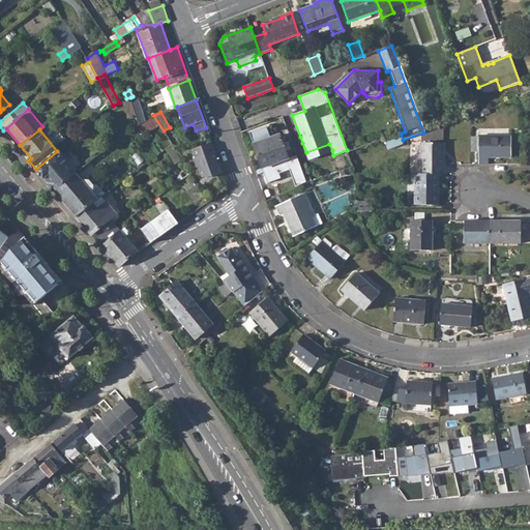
[(288,158),(286,151),(283,143),(280,136),(267,140),(264,129),(251,134),(265,177),(282,171),(277,162),(288,158)]
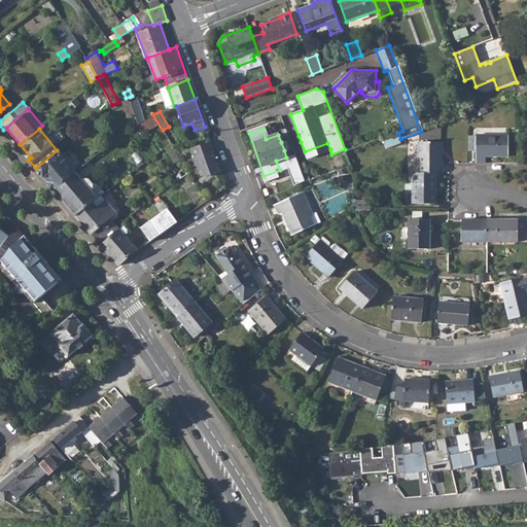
[(479,149),(479,163),(487,163),(487,154),(511,154),(511,134),(479,134),(479,135),(479,149)]
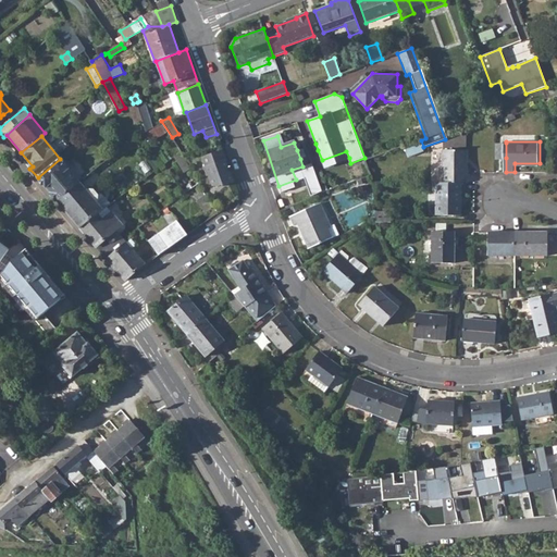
[(409,155),(424,150),(422,144),(408,149),(409,155)]
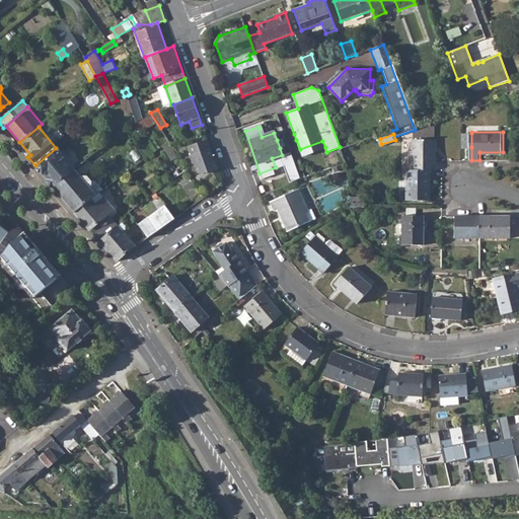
[(283,138),(277,140),(280,148),(285,146),(283,138)]
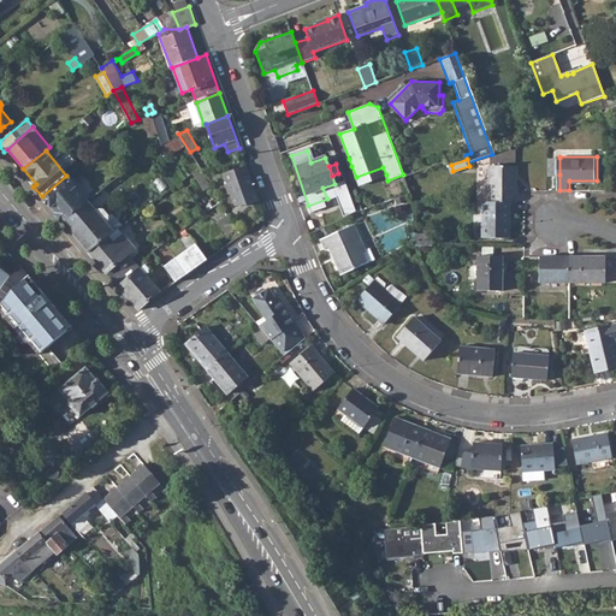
[(259,202),(246,166),(224,173),(227,183),(225,184),(229,196),(231,195),(234,203),(240,207),(246,205),(247,206),(259,202)]
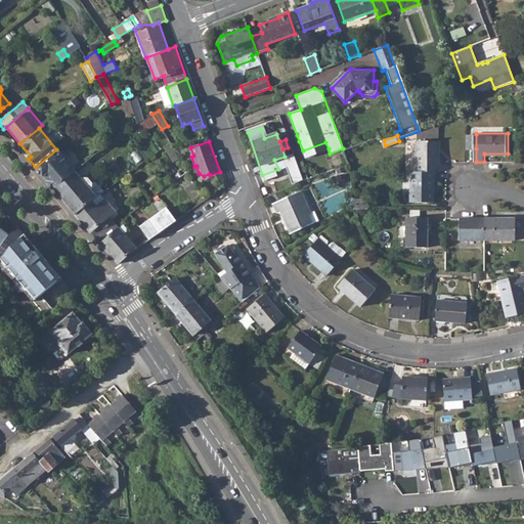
[(417,141),(418,171),(434,171),(439,171),(439,141),(417,141)]
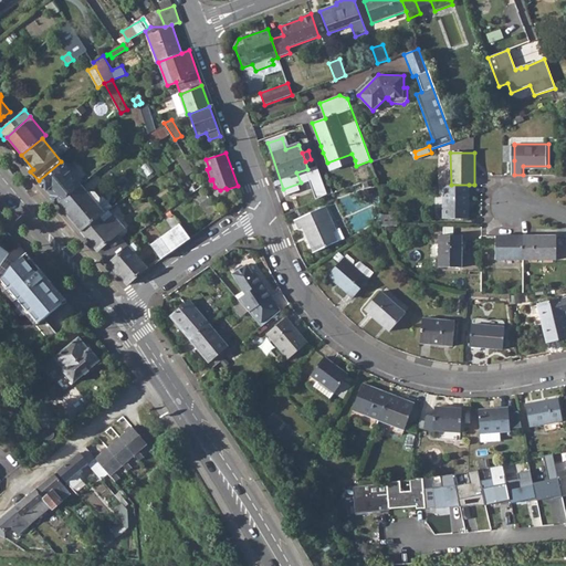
[(329,169),(355,160),(352,154),(327,163),(329,169)]
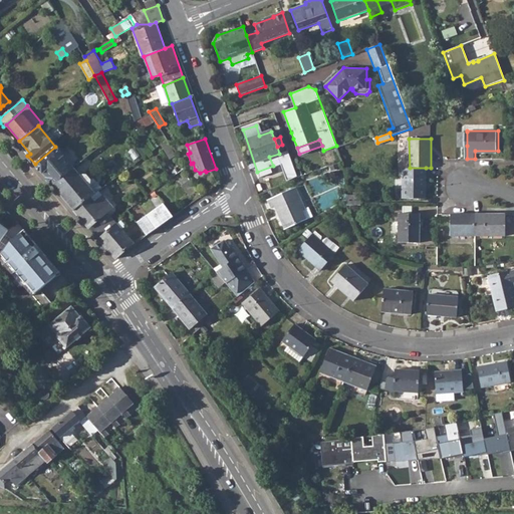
[(42,174),(53,186),(65,177),(74,169),(55,147),(35,164),(42,174)]
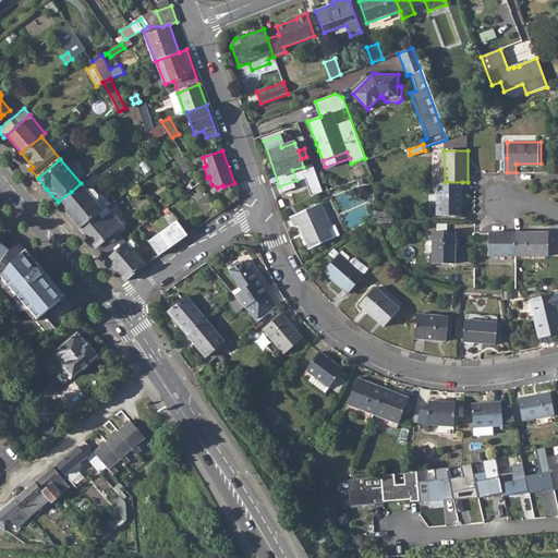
[(436,215),(462,215),(462,182),(445,182),(434,182),(434,191),(436,191),(436,215)]
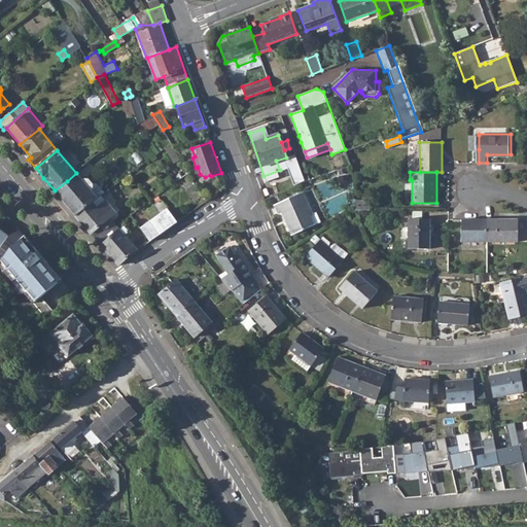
[(55,190),(56,191),(76,174),(76,173),(67,181),(55,190)]
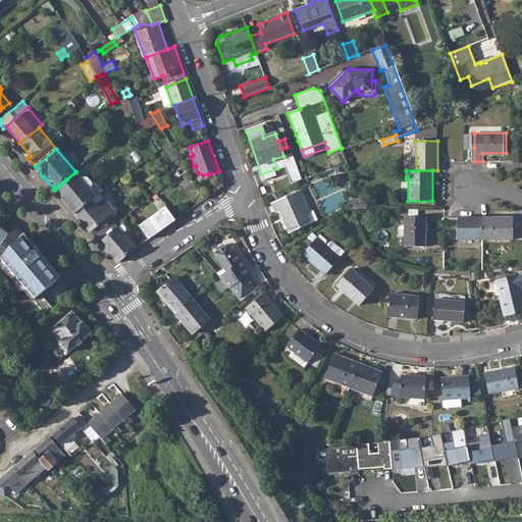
[(80,176),(75,172),(55,190),(75,213),(80,210),(97,197),(92,191),(92,183),(87,177),(80,176)]
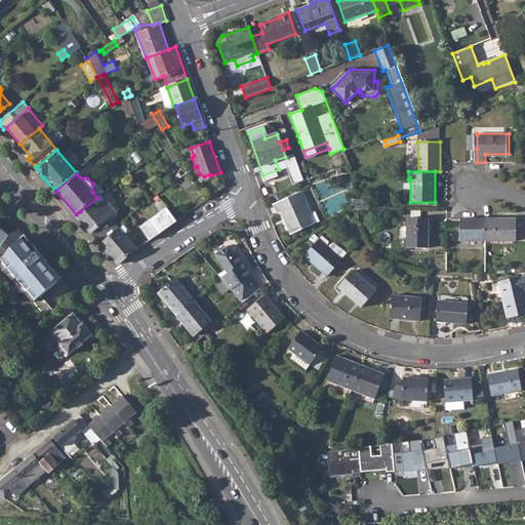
[(188,185),(195,195),(199,192),(191,178),(188,180),(190,184),(188,185)]
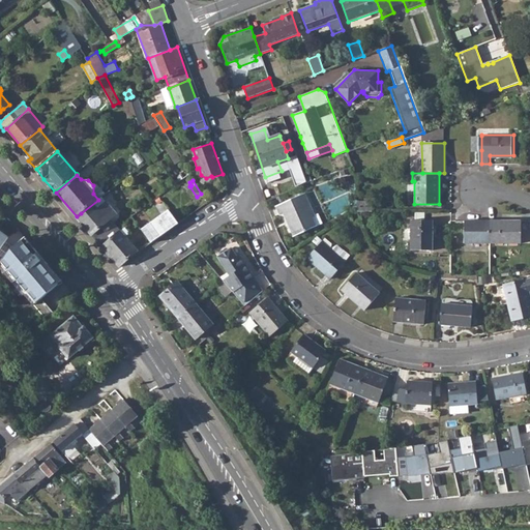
[(96,183),(93,185),(93,194),(98,200),(101,198),(106,195),(96,183)]
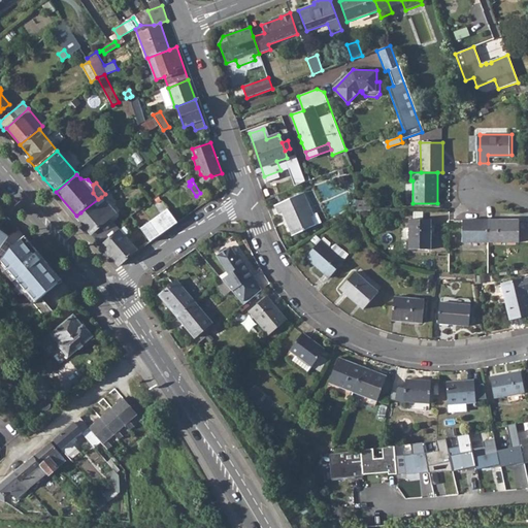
[(293,235),(315,226),(310,217),(314,215),(304,193),(274,205),(278,212),(283,211),(293,235)]
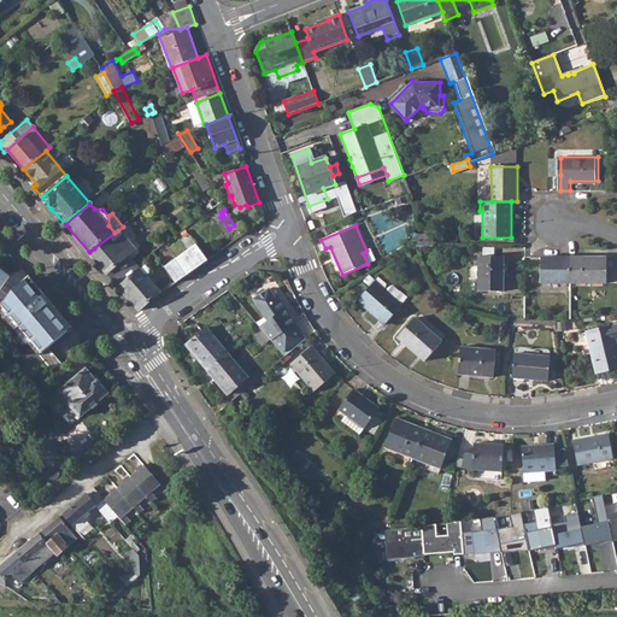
[(89,252),(113,281),(135,264),(128,256),(135,250),(118,230),(115,233),(94,248),(89,252)]
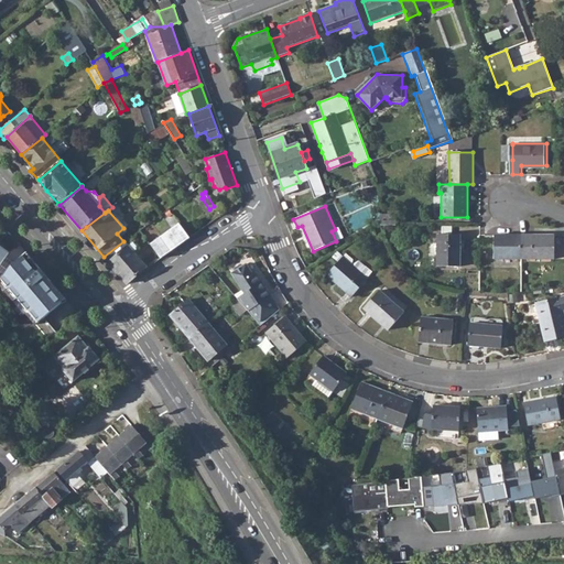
[(397,226),(397,215),(388,215),(379,215),(381,226),(397,226)]
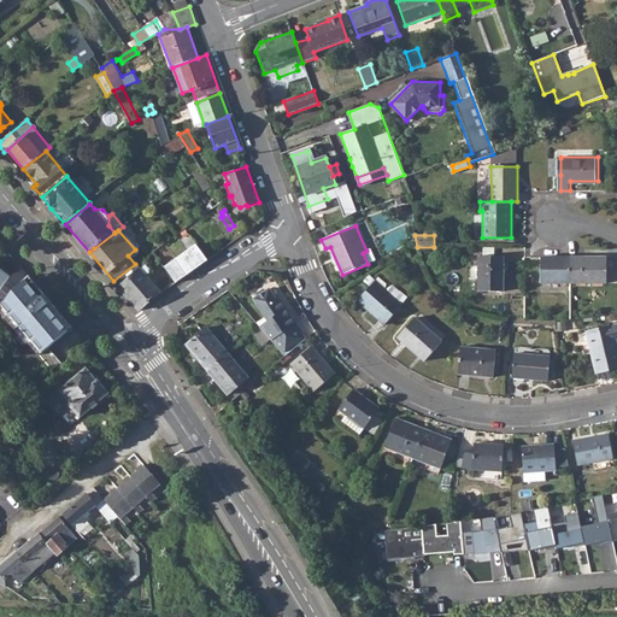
[(199,242),(165,265),(177,282),(210,259),(199,242)]
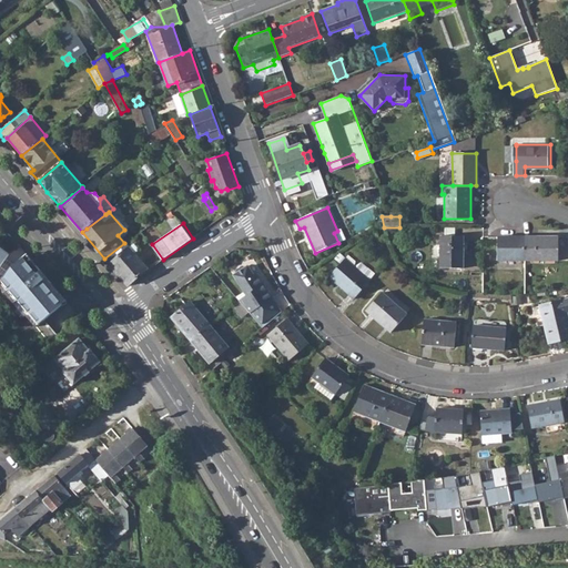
[(341,230),(337,231),(334,233),(338,243),(345,240),(341,230)]
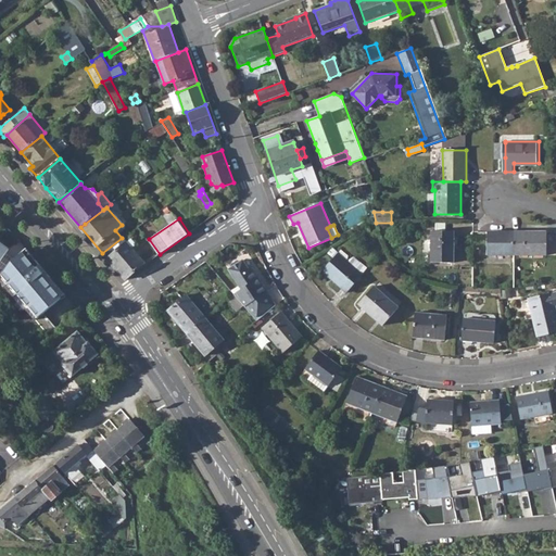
[(514,255),(514,231),(489,231),(489,254),(514,255)]
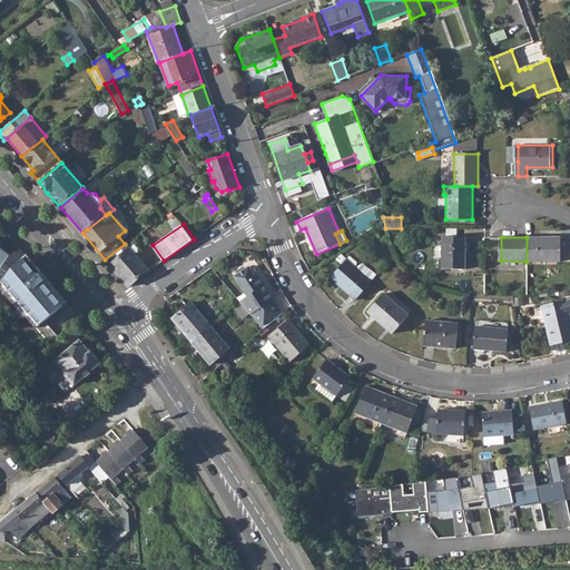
[(527,237),(527,262),(560,262),(560,237),(527,237)]
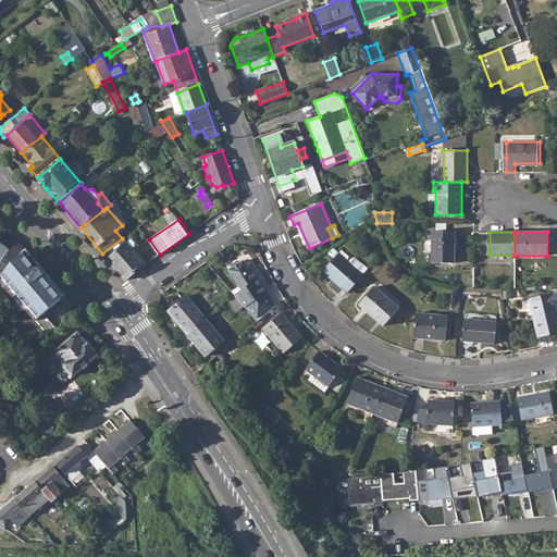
[(435,263),(458,263),(458,233),(435,233),(435,263)]
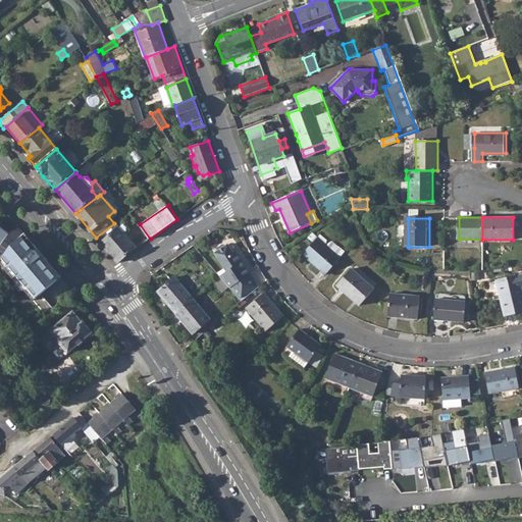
[(96,238),(117,263),(135,247),(123,233),(127,230),(122,224),(118,228),(114,223),(96,238)]
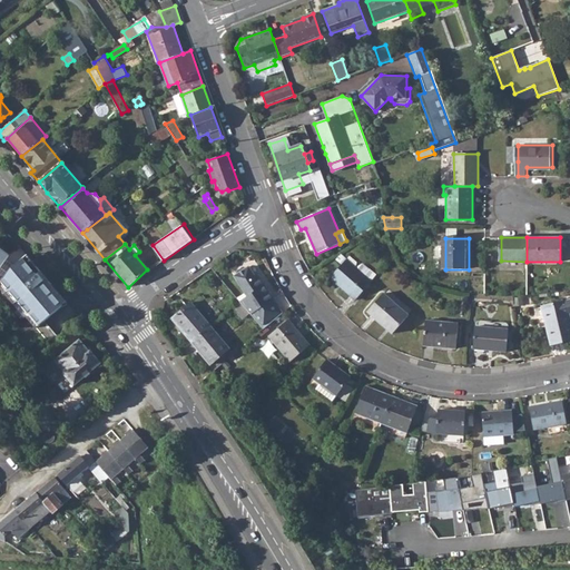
[(0,268),(6,261),(9,256),(0,249),(0,268)]
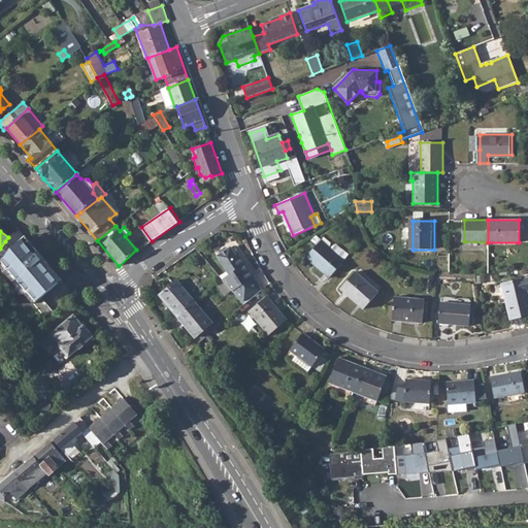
[(41,298),(62,281),(25,237),(13,248),(11,249),(2,261),(0,264),(0,267),(32,305),(33,304),(46,320),(54,314),(41,298)]
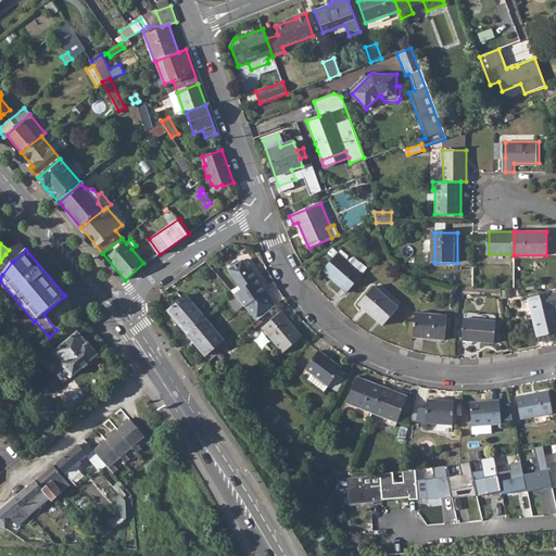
[(321,270),(345,292),(362,274),(366,268),(354,257),(346,261),(338,252),(321,270)]
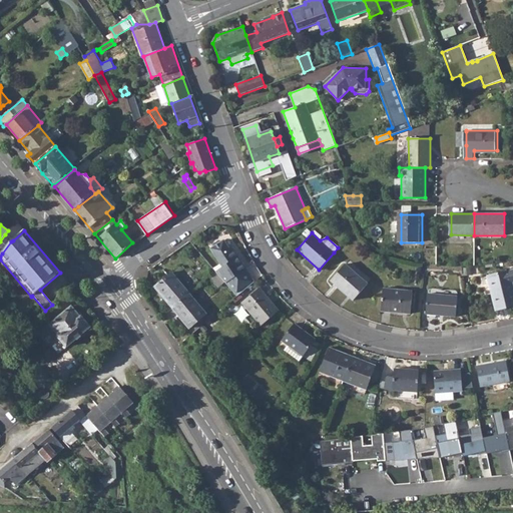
[(0,241),(0,251),(2,253),(11,241),(13,240),(5,234),(0,241)]
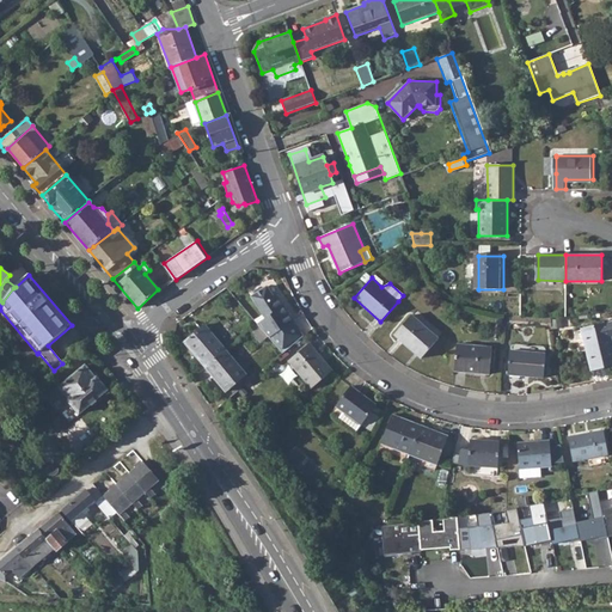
[(252,293),(250,294),(267,318),(258,324),(269,336),(283,354),(303,338),(293,323),(294,322),(285,308),(286,307),(277,295),(275,298),(274,295),(265,283),(263,286),(261,285),(252,289),(252,293)]
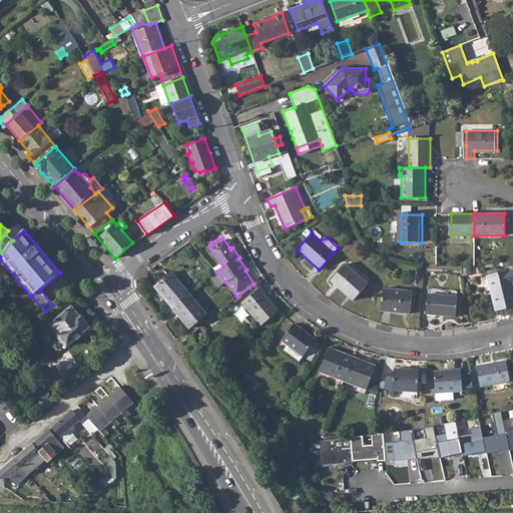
[(255,282),(239,258),(238,259),(246,270),(245,271),(253,284),(255,282)]
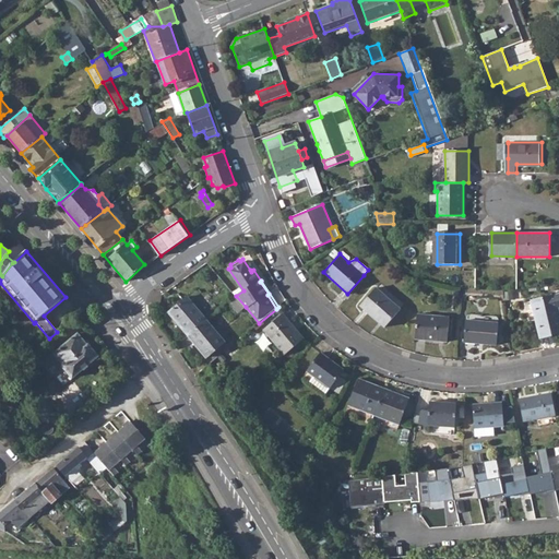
[(360,306),(385,326),(400,308),(375,288),(360,306)]
